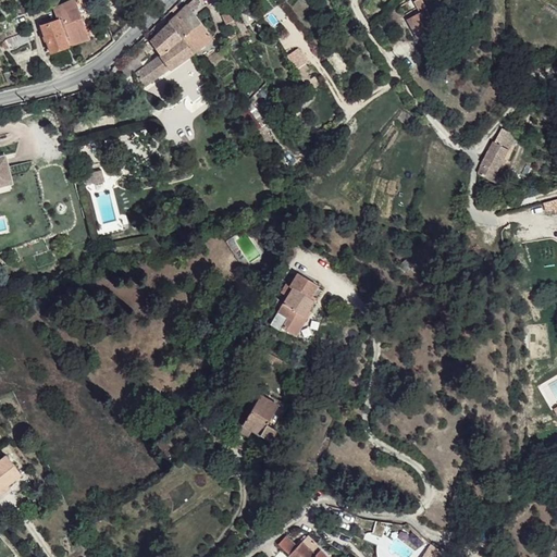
[(71,0),(53,9),(58,19),(69,47),(90,38),(75,0),(71,0)]
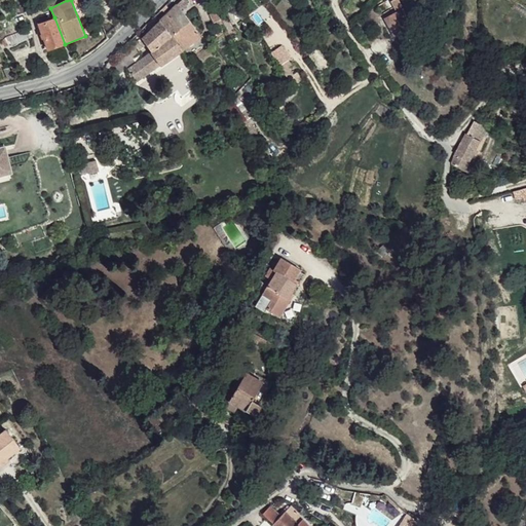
[(185,0),(181,0),(177,4),(181,9),(188,4),(185,0)]
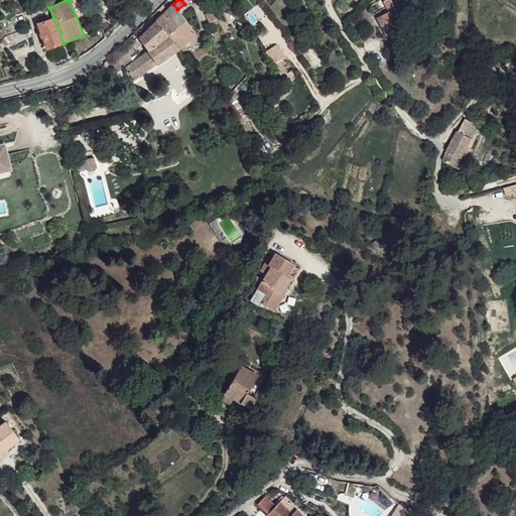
[(384,0),(383,1),(387,9),(394,5),(391,0),(384,0)]
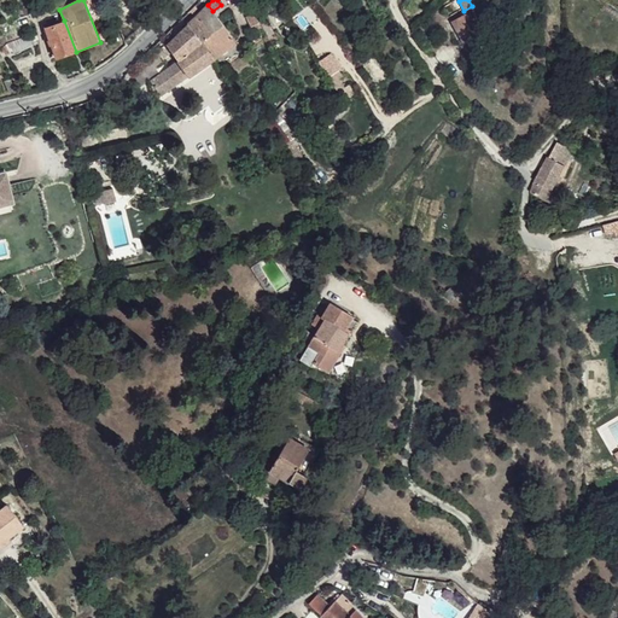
[(188,24),(214,59),(221,53),(227,50),(235,42),(213,11),(208,5),(188,24)]
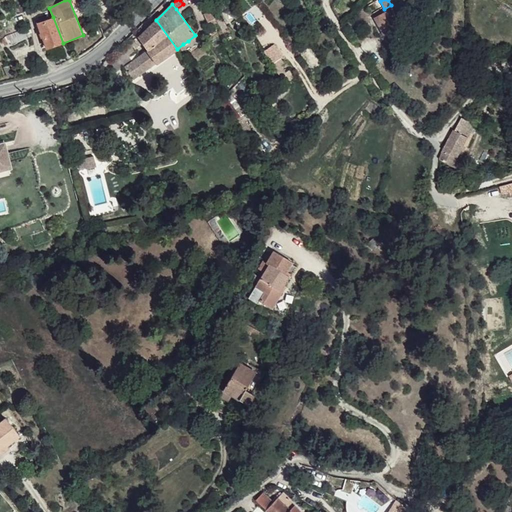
[(394,7),(392,9),(401,25),(404,24),(394,7)]
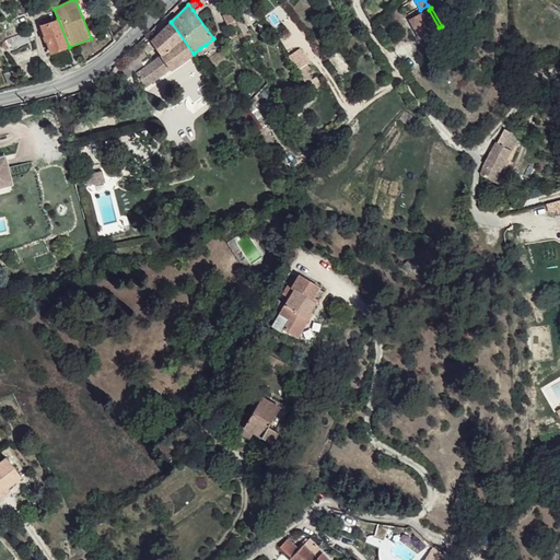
[(409,21),(419,38),(439,27),(429,10),(409,21)]
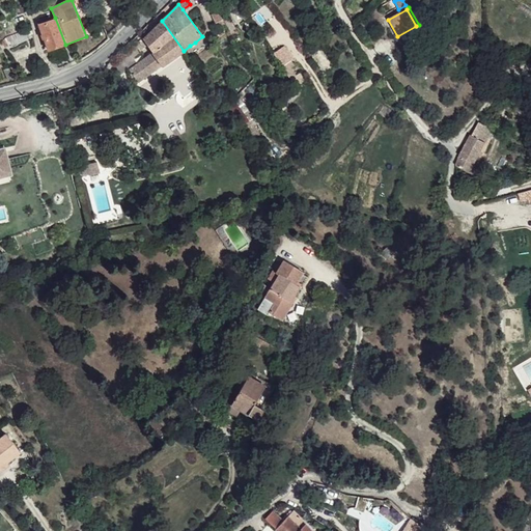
[(212,15),(215,23),(223,19),(220,10),(212,15)]
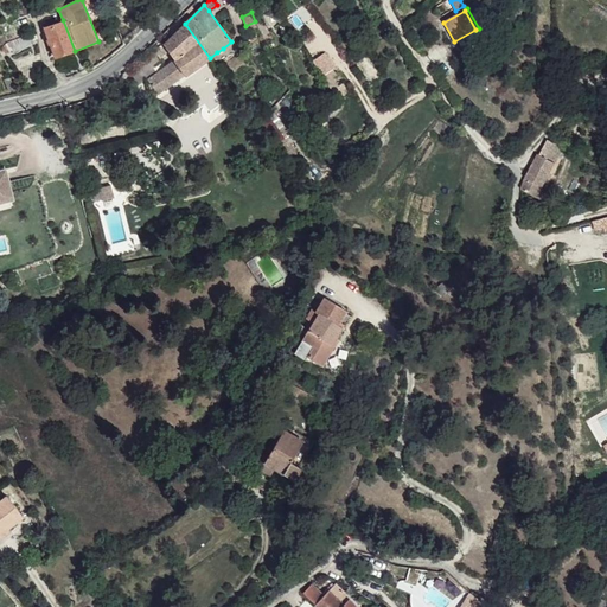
[(44,26),(55,58),(75,51),(63,20),(44,26)]
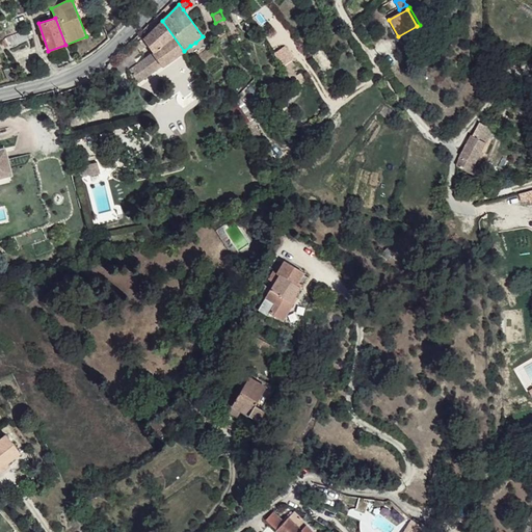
[(135,44),(139,51),(148,46),(153,53),(129,70),(137,82),(162,65),(163,67),(184,51),(162,21),(143,38),(142,38),(135,44)]
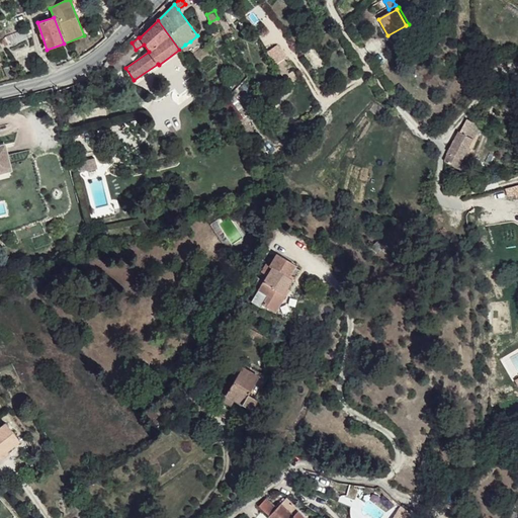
[(6,36),(2,39),(3,42),(4,46),(9,42),(9,44),(21,38),(18,31),(6,36)]
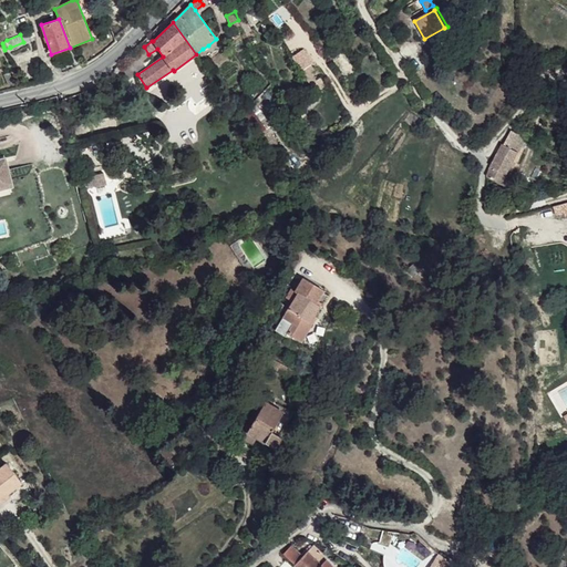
[(292,57),(302,70),(312,63),(302,49),(292,57)]
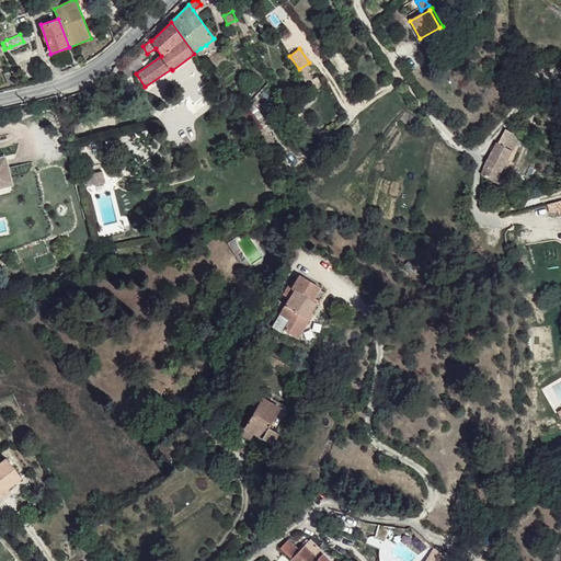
[(300,73),(308,83),(311,81),(304,71),(300,73)]
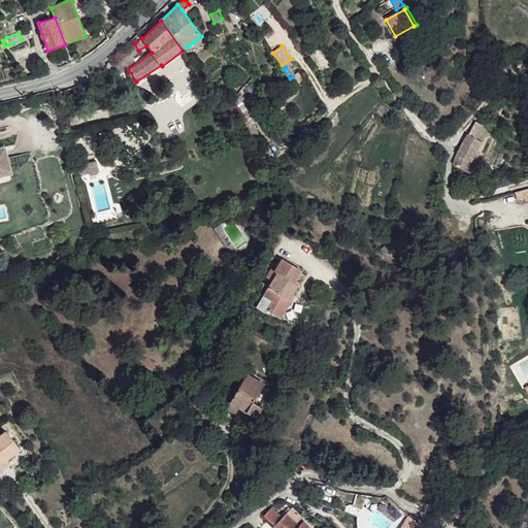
[(219,95),(225,100),(234,92),(232,88),(229,86),(219,95)]
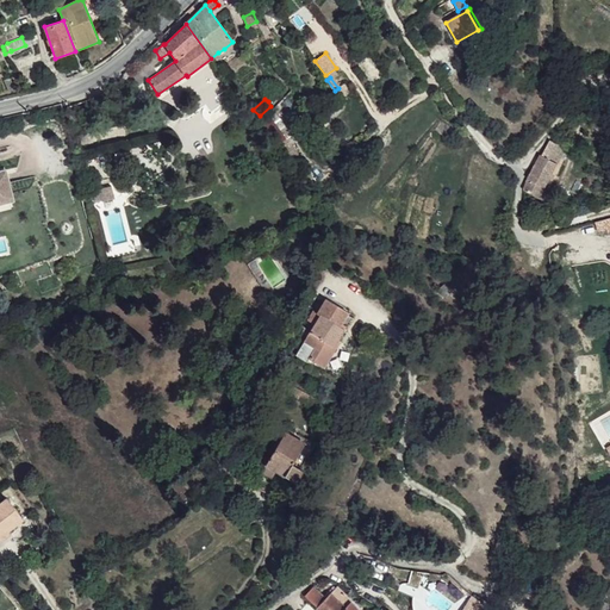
[(262,123),(271,135),(280,130),(285,129),(274,113),(262,123)]
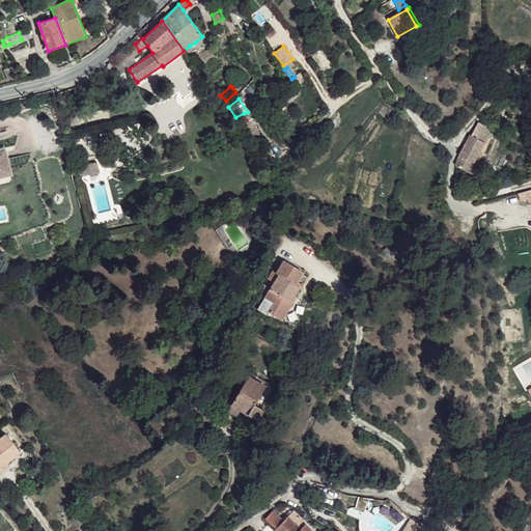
[(47,111),(49,119),(56,117),(54,110),(47,111)]
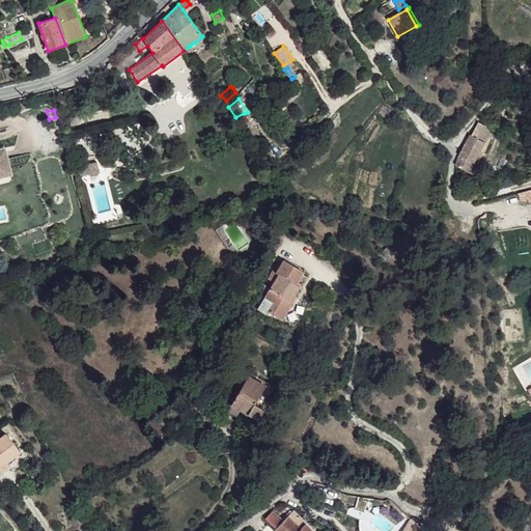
[(235,117),(241,126),(249,120),(244,113),(235,117)]
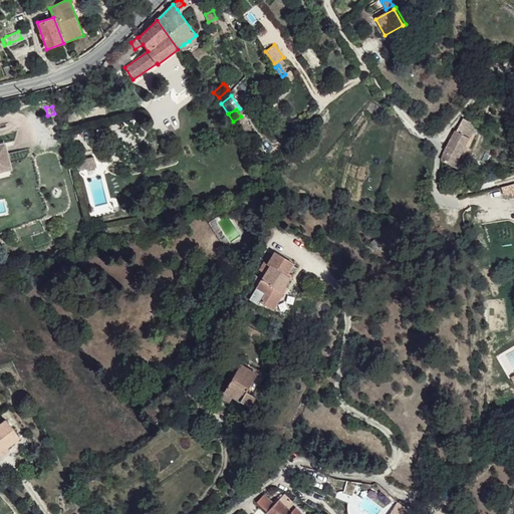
[(241,116),(233,121),(244,136),(253,131),(243,115),(241,116)]
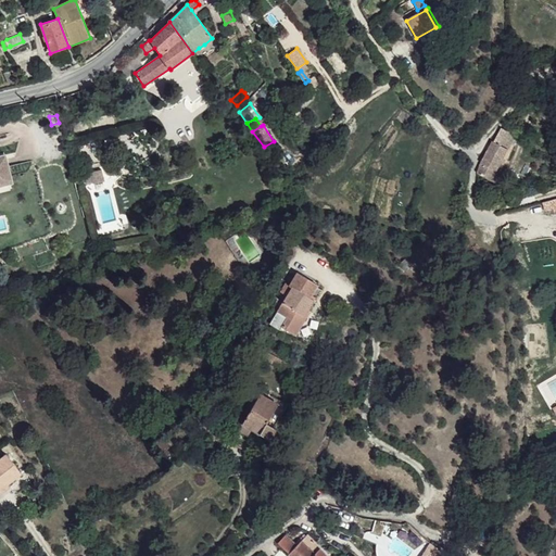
[(478,173),(492,180),(497,171),(502,162),(504,159),(516,135),(502,128),(494,141),(493,141),(481,163),(480,165),(478,173)]
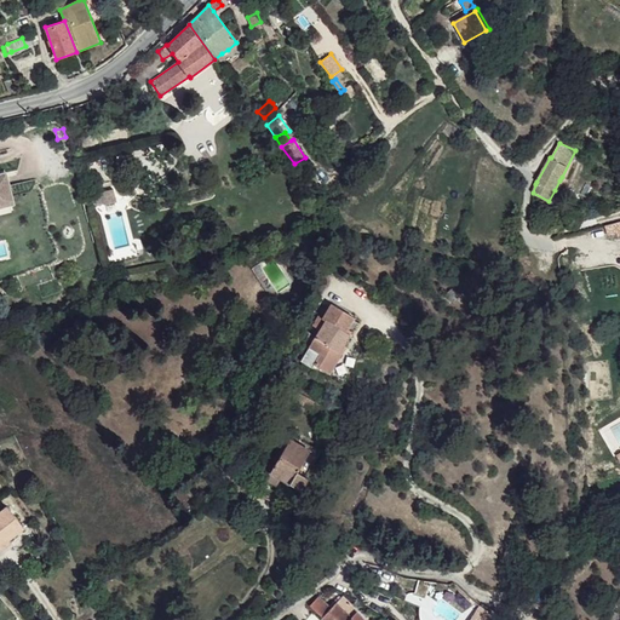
[(0,207),(13,205),(6,176),(0,177),(0,207)]
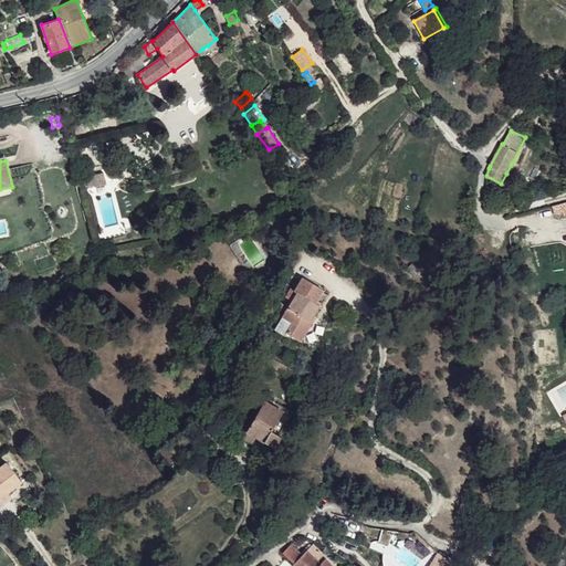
[(104,173),(92,175),(95,185),(106,182),(104,173)]
